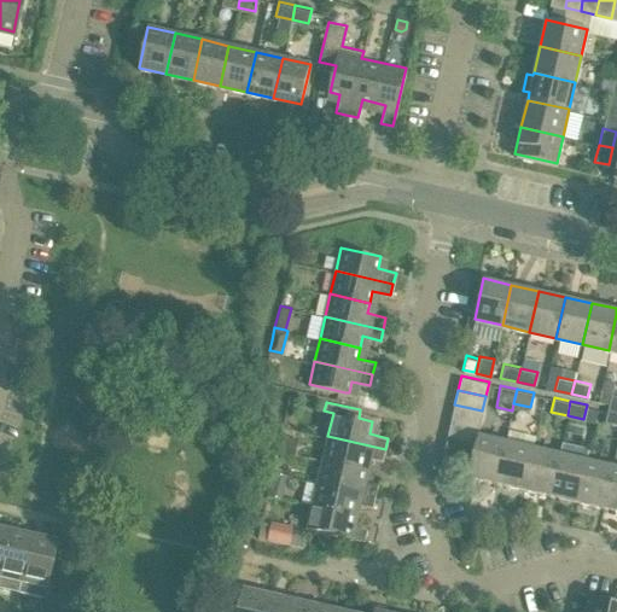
[(454,404),(450,419),(478,425),(479,420),(482,411),(454,404)]
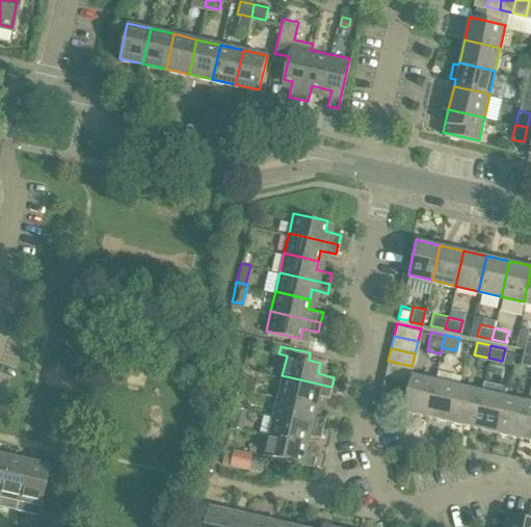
[(530,351),(523,349),(523,352),(521,362),(530,364),(530,351)]
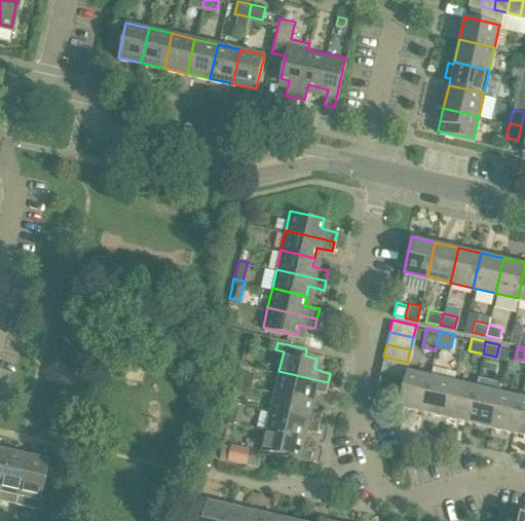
[(383,357),(381,368),(405,374),(406,367),(407,362),(383,357)]
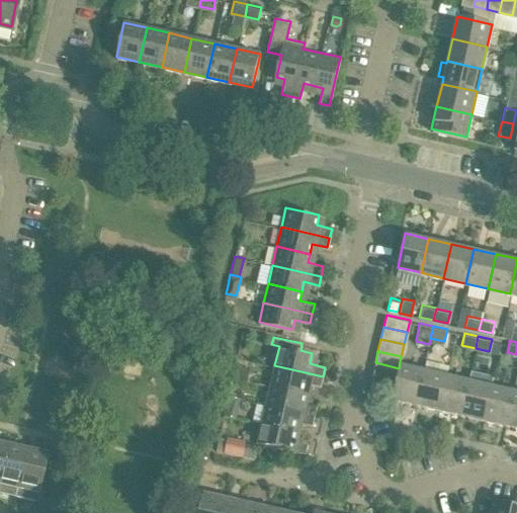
[(415,403),(437,408),(445,373),(446,373),(448,363),(426,357),(415,403)]
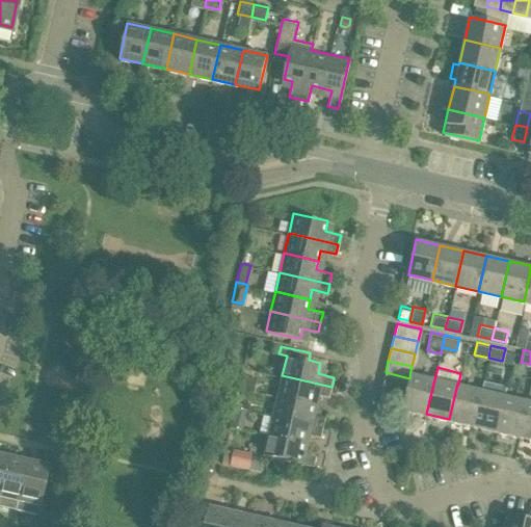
[(426,414),(434,376),(410,371),(409,378),(406,390),(403,402),(404,402),(403,409),(426,414)]
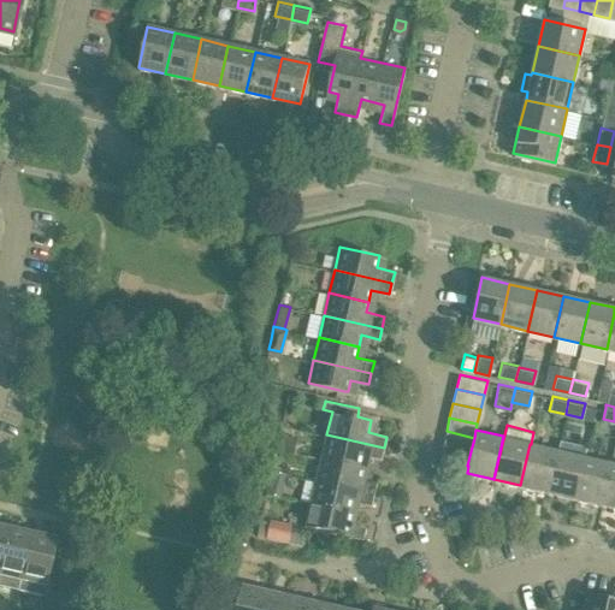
[(294,434),(281,431),(277,446),(290,449),(294,434)]
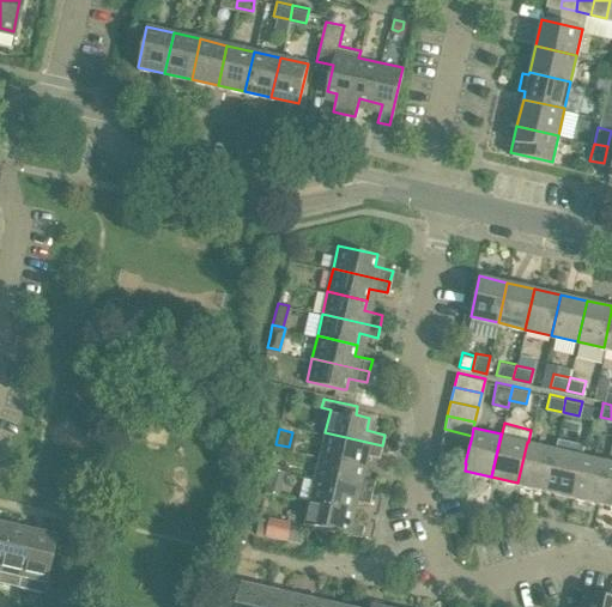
[(444,429),(441,443),(468,449),(472,436),(444,429)]
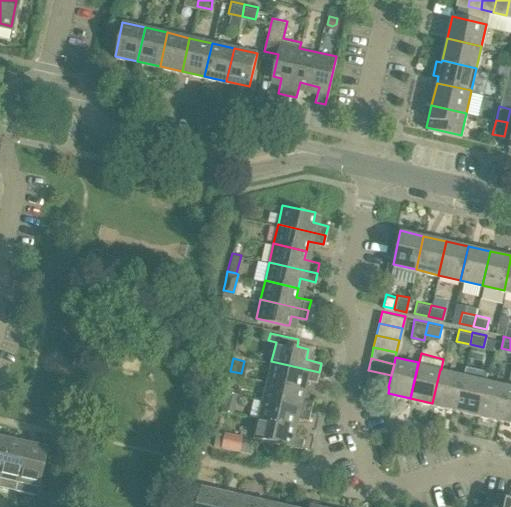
[(271,361),(267,379),(300,387),(302,377),(317,381),(319,372),(271,361)]
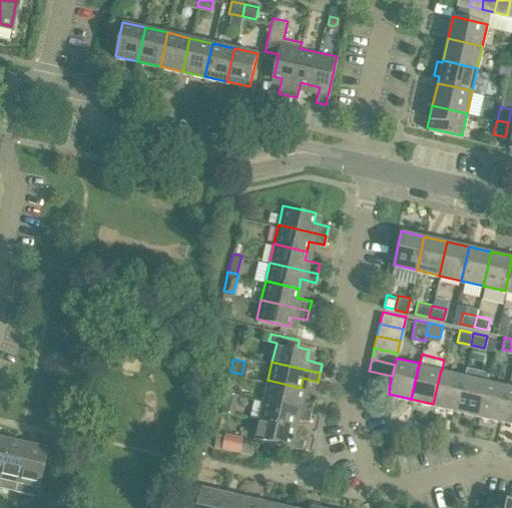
[(464,375),(456,409),(478,415),(486,381),(488,370),(466,365),(464,375)]
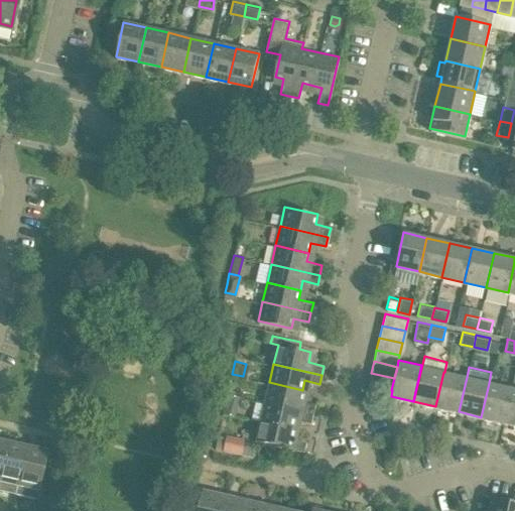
[(435,406),(459,411),(467,377),(444,372),(443,372),(435,406)]
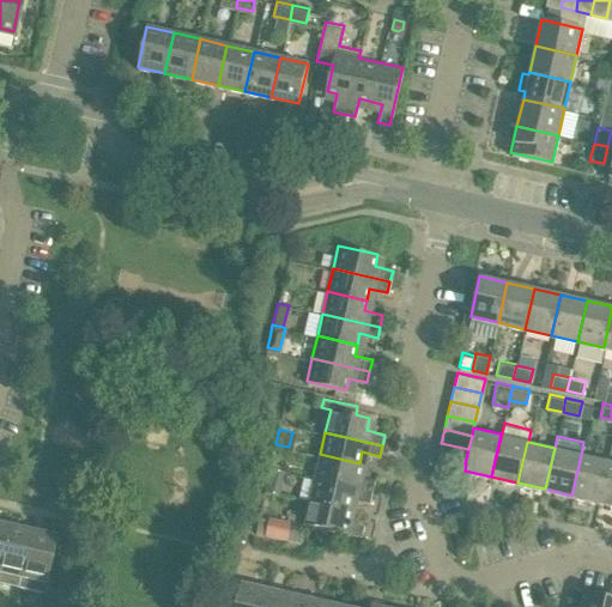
[(441,443),(437,456),(437,457),(465,463),(468,449),(441,443)]
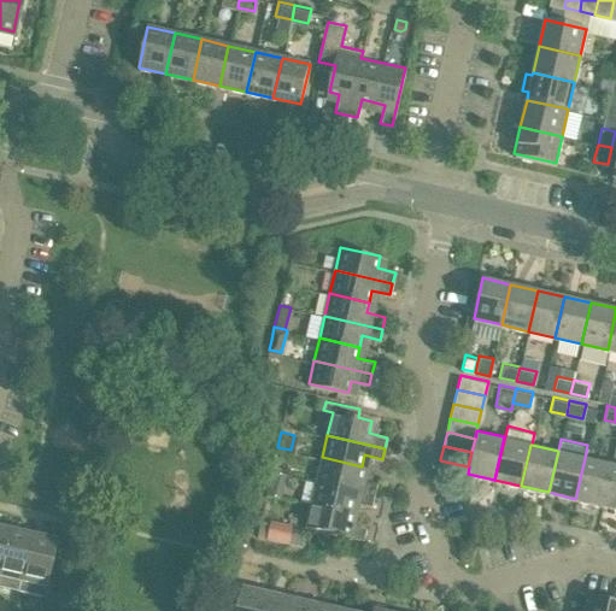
[(322,457),(317,480),(374,492),(376,482),(358,477),(362,466),(322,457)]
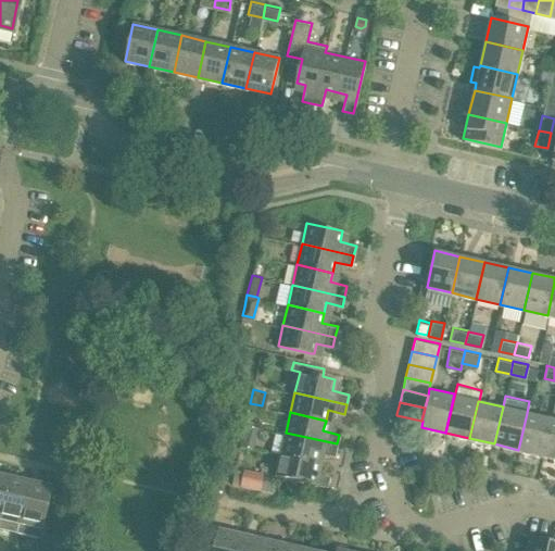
[(518,450),(542,455),(551,418),(527,413),(518,450)]
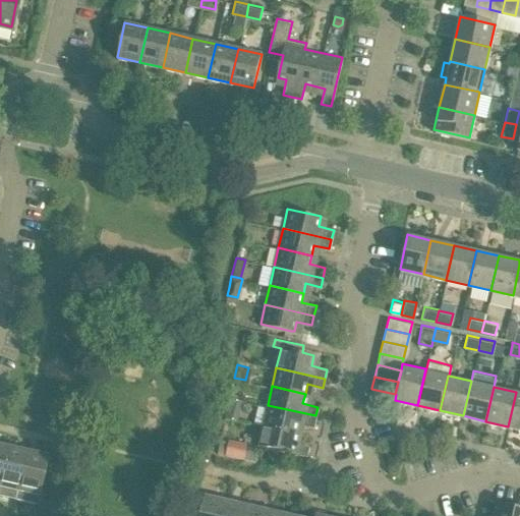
[(519,392),(516,392),(508,426),(519,428),(519,392)]
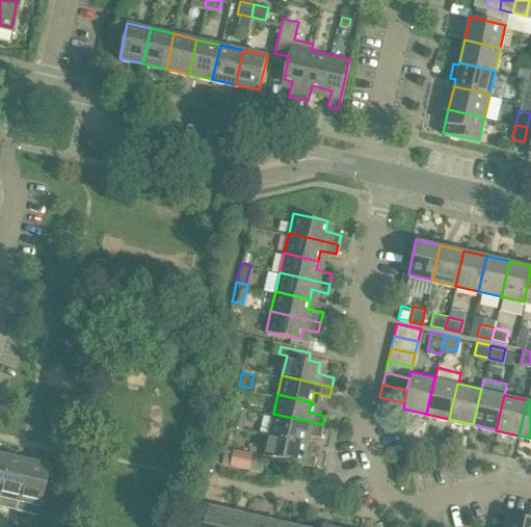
[(247,406),(233,403),(228,423),(242,426),(247,406)]
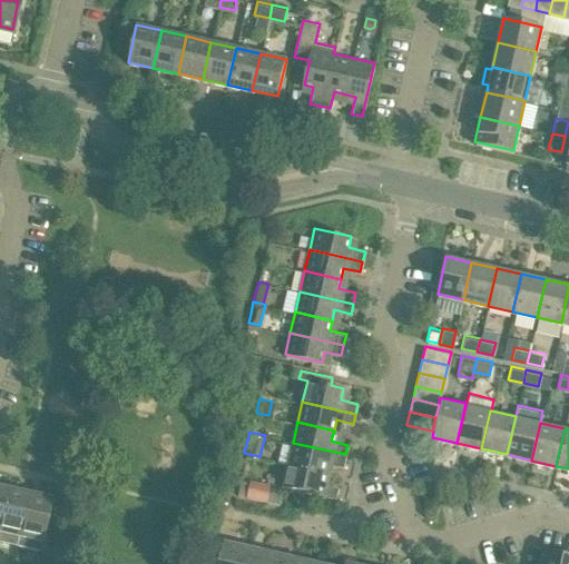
[(293,443),(287,464),(324,472),(326,462),(343,465),(345,454),(293,443)]
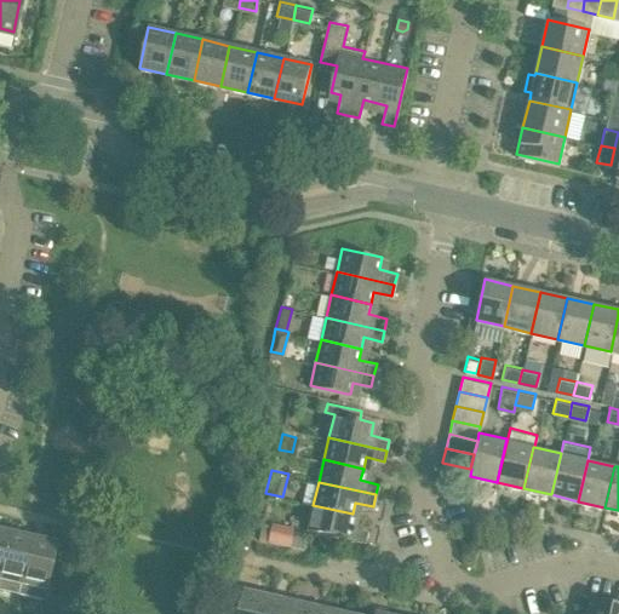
[(308,528),(347,538),(366,541),(368,529),(350,526),(353,514),(313,505),(308,528)]
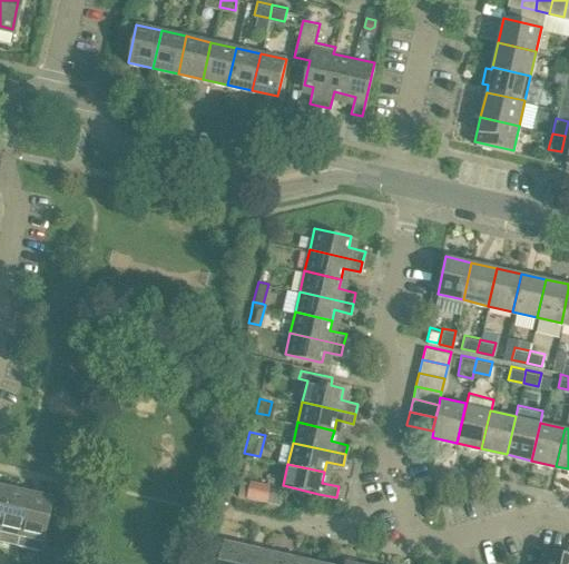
[(271,482),(249,477),(246,494),(267,498),(271,482)]
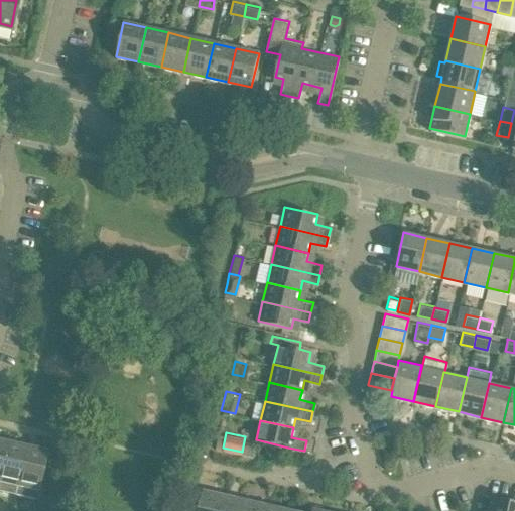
[(0,489),(13,493),(24,445),(4,441),(0,460),(0,489)]
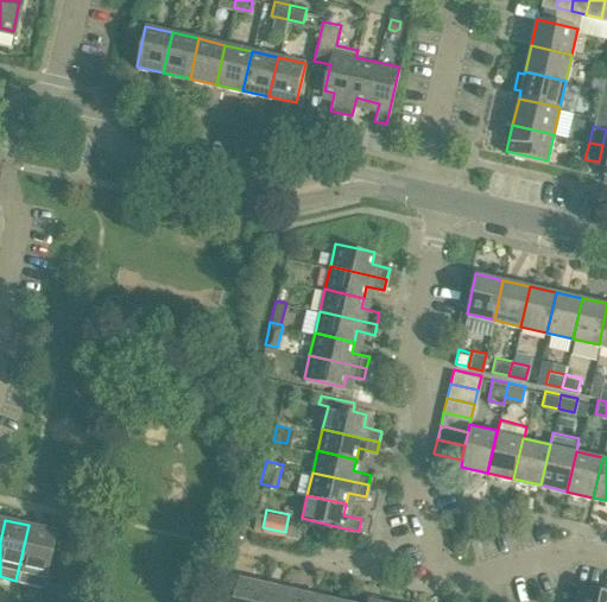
[(52,531),(29,525),(16,581),(43,587),(45,576),(42,575),(52,531)]
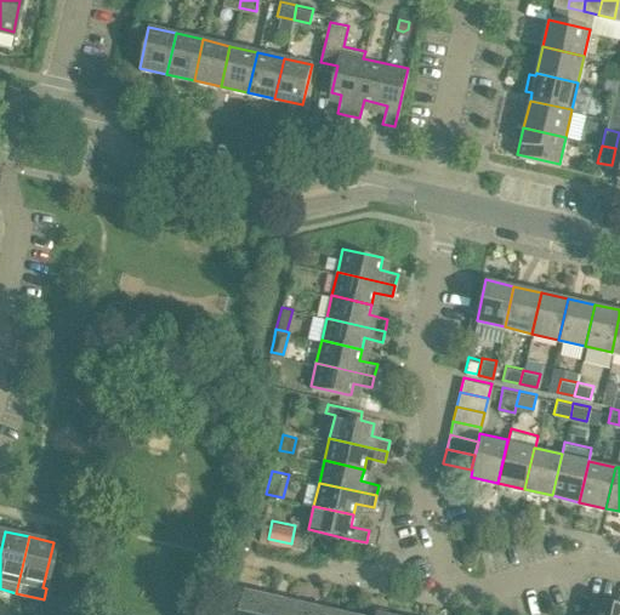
[(266,614),(271,594),(245,590),(242,608),(229,605),(227,614),(266,614)]
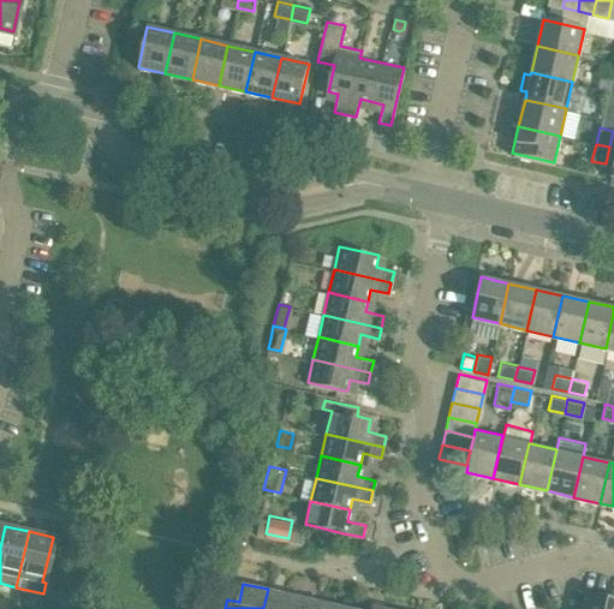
[(263,608),(287,608),(291,595),(268,589),(263,608)]
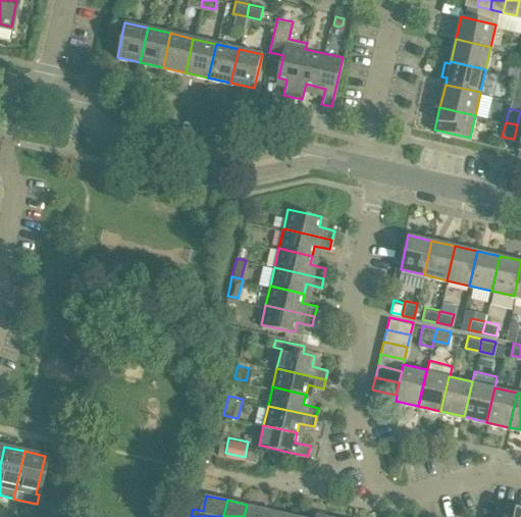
[(520,516),(520,509),(499,504),(499,505),(496,516),(520,516)]
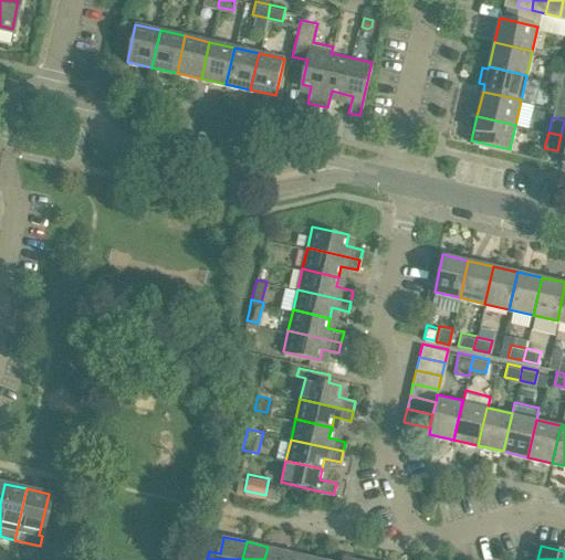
[(264,559),(286,559),(289,551),(268,547),(264,559)]
